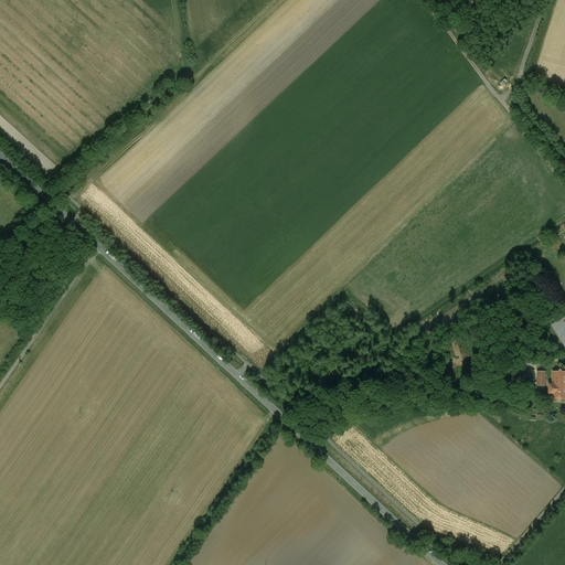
[(564,317),(552,326),(564,347),(564,317)]
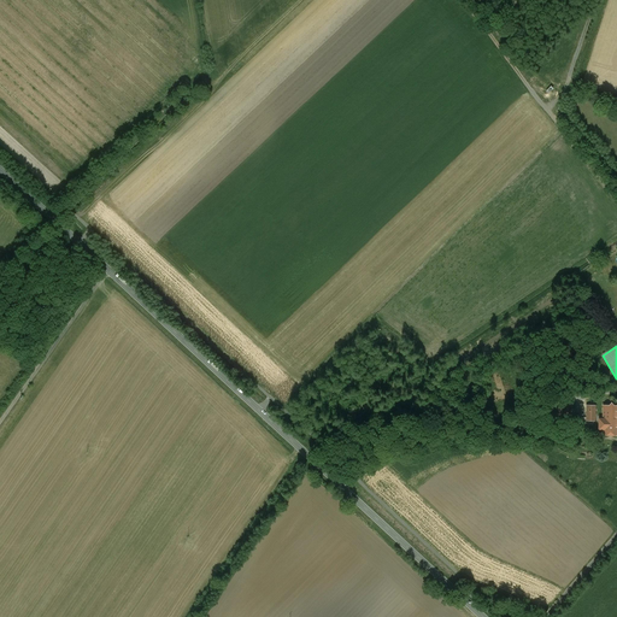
[(595,405),(581,405),(581,421),(595,422),(595,405)]
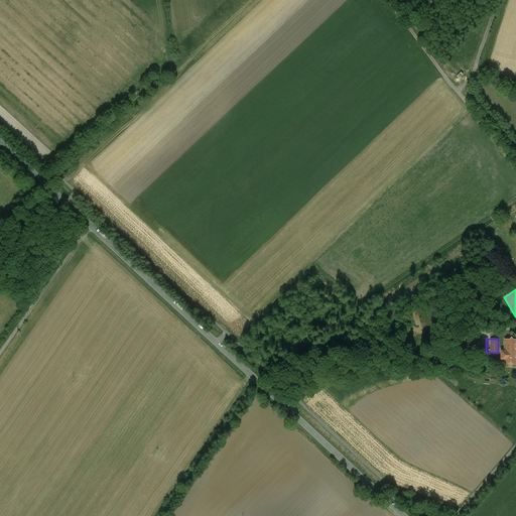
[(515,339),(504,339),(504,350),(504,360),(504,364),(515,364),(515,339)]
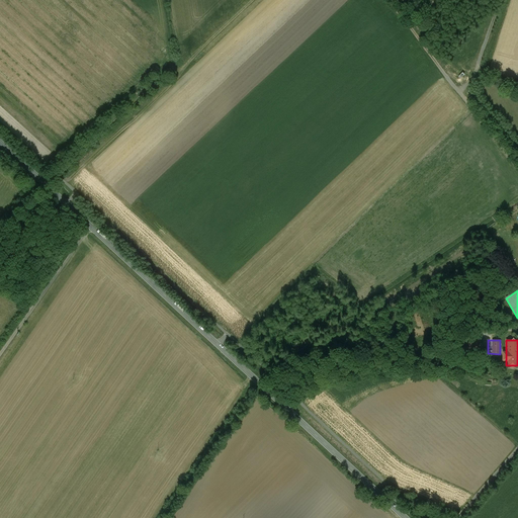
[(481,342),(462,345),(462,347),(464,356),(483,353),(481,342)]
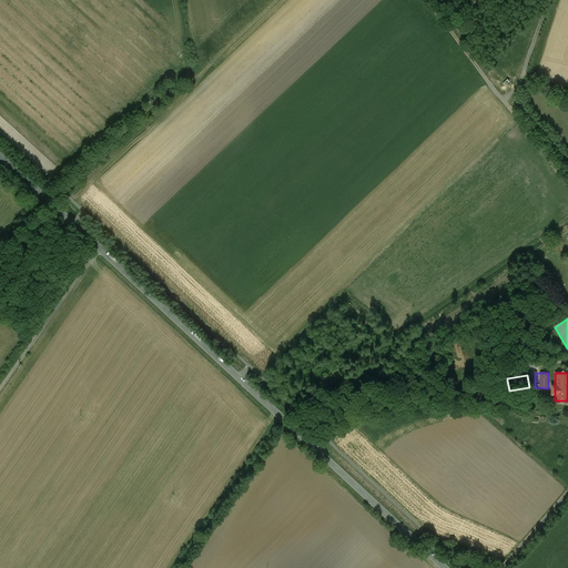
[(507,381),(488,385),(488,389),(492,389),(492,386),(506,384),(507,392),(509,391),(507,381)]
